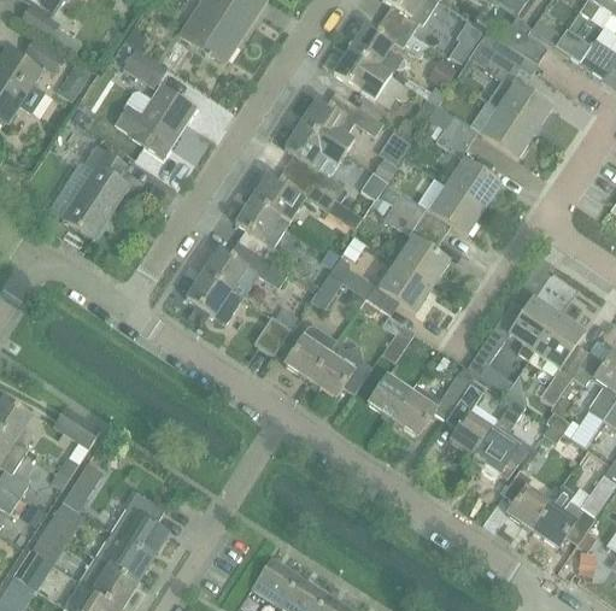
[(22,18),(66,47),(76,33),(52,17),(63,0),(34,0),(22,18)]
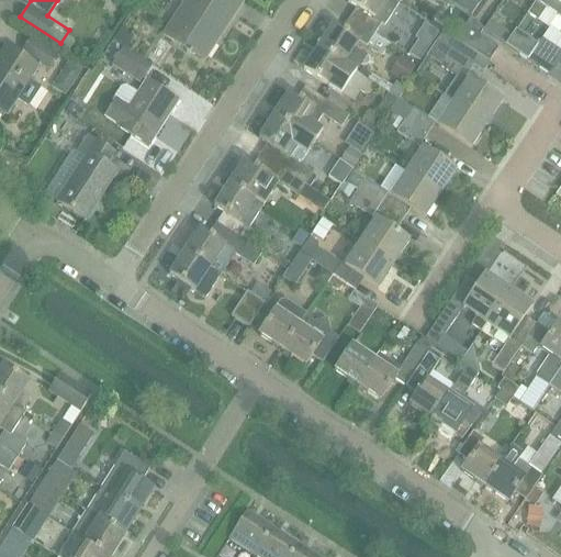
[(184,0),(164,31),(204,57),(243,0),(184,0)]
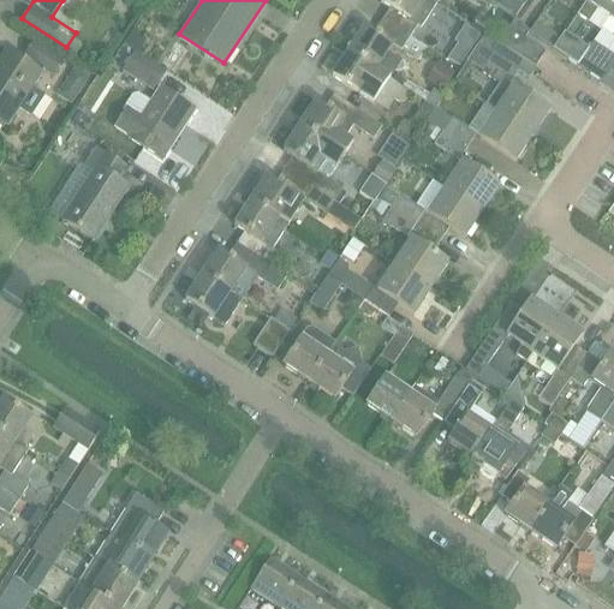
[(387,0),(392,4),(382,18),(409,35),(410,33),(418,21),(422,23),(429,11),(435,0),(387,0)]
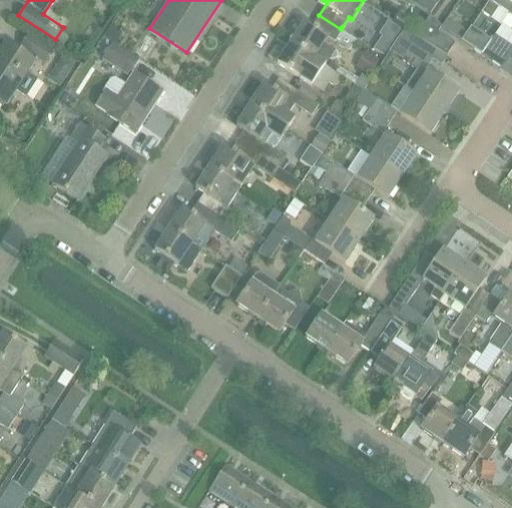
[(482,7),(482,8),(491,14),(498,4),(508,11),(511,6),(511,0),(487,0),(482,7)]
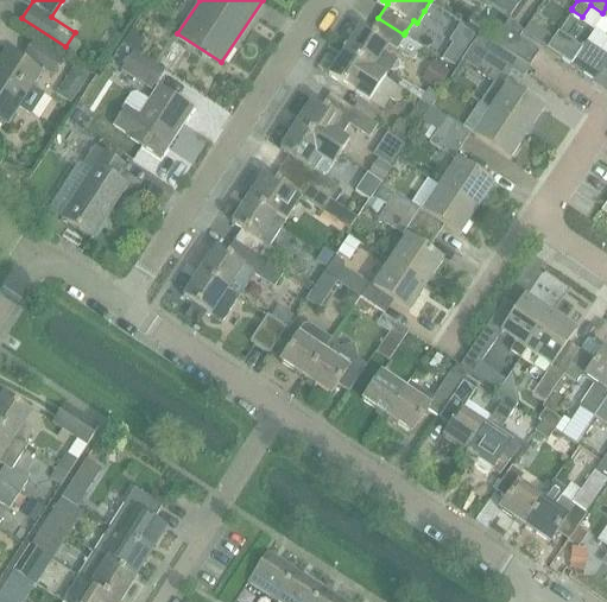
[(348,24),(355,6),(343,2),(337,20),(348,24)]
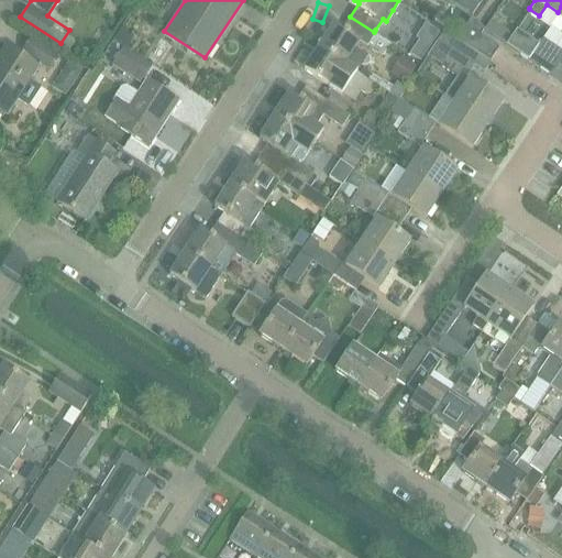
[(471,15),(458,35),(456,35),(491,58),(499,44),(481,31),(485,25),(471,15)]
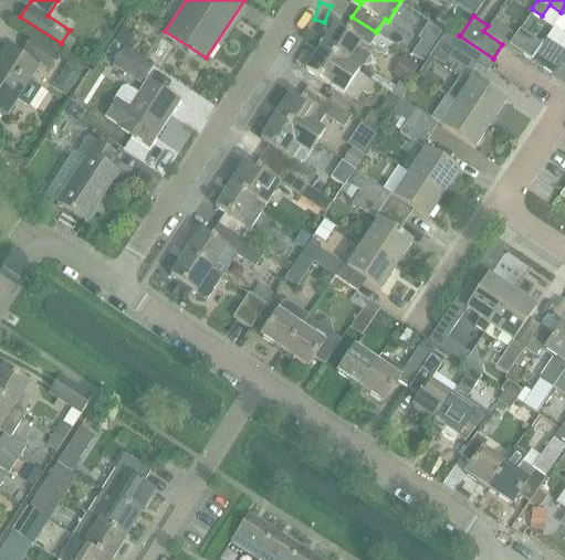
[(488,25),(502,35),(509,25),(494,16),(488,25)]
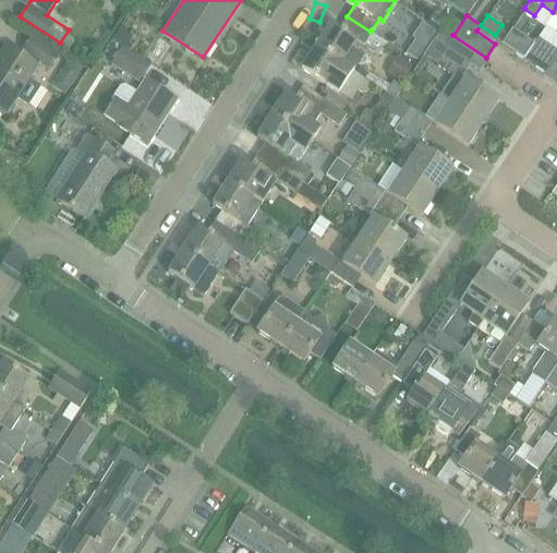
[(333,20),(317,44),(354,68),(364,52),(352,46),(358,37),(379,51),(386,41),(371,32),(347,16),(340,26),(333,20)]
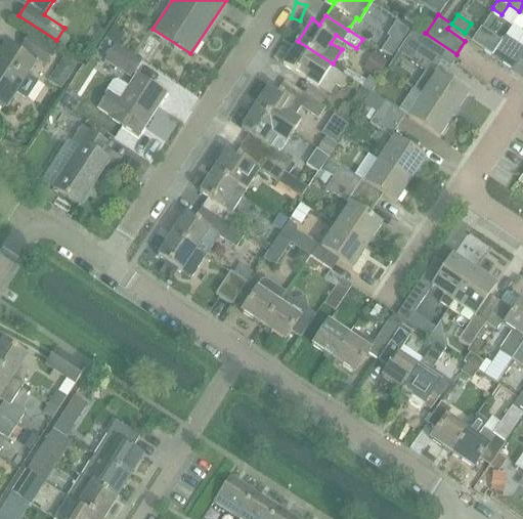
[(405,36),(413,24),(405,18),(397,31),(405,36)]
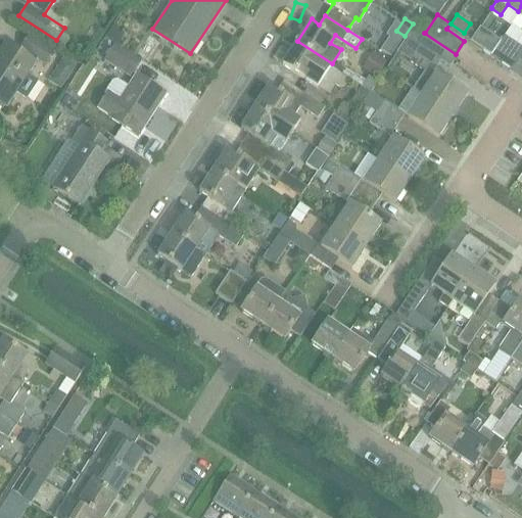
[(471,38),(491,51),(502,37),(481,24),(471,38)]
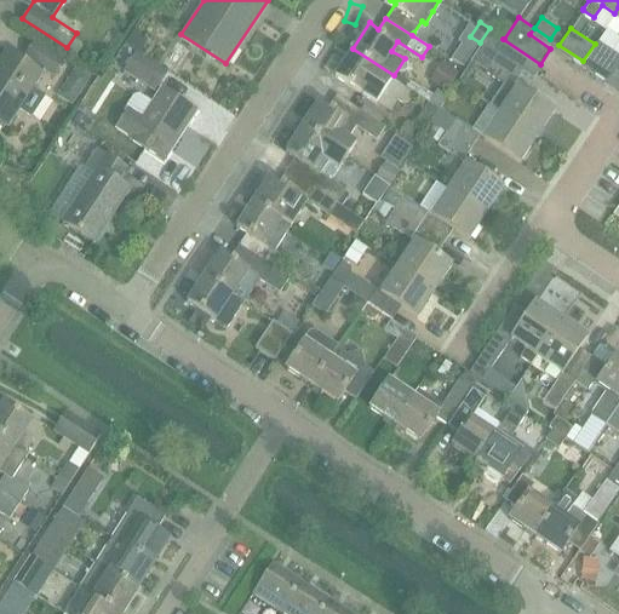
[(483,41),(498,51),(489,62),(487,68),(506,80),(491,103),(500,109),(538,135),(556,108),(514,79),(523,66),(534,73),(540,64),(503,39),(504,39),(491,30),(483,41)]
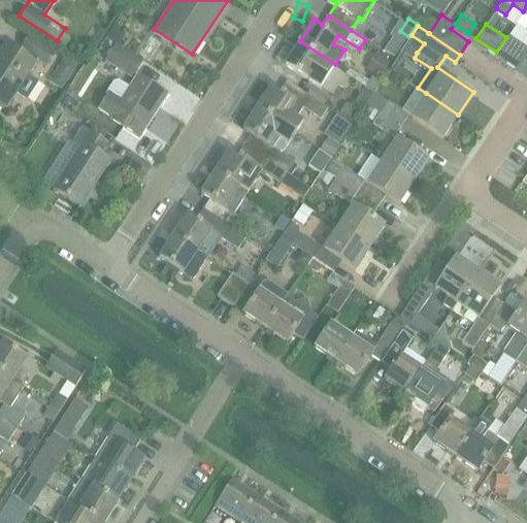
[(496,52),(517,65),(526,51),(526,41),(511,31),(506,37),(496,52)]
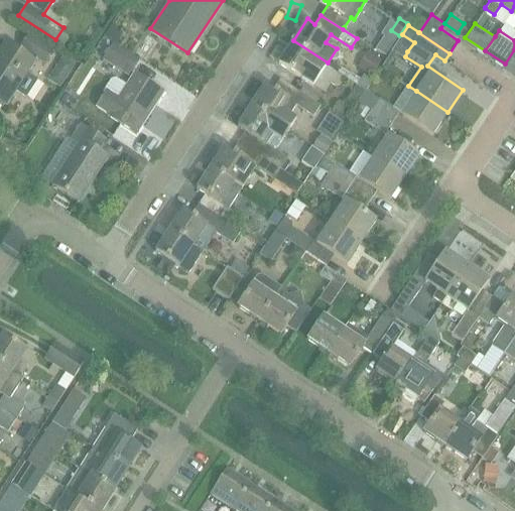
[(0,95),(8,101),(16,88),(27,95),(39,77),(28,70),(38,53),(46,59),(53,47),(30,32),(20,47),(7,38),(0,49),(0,95)]
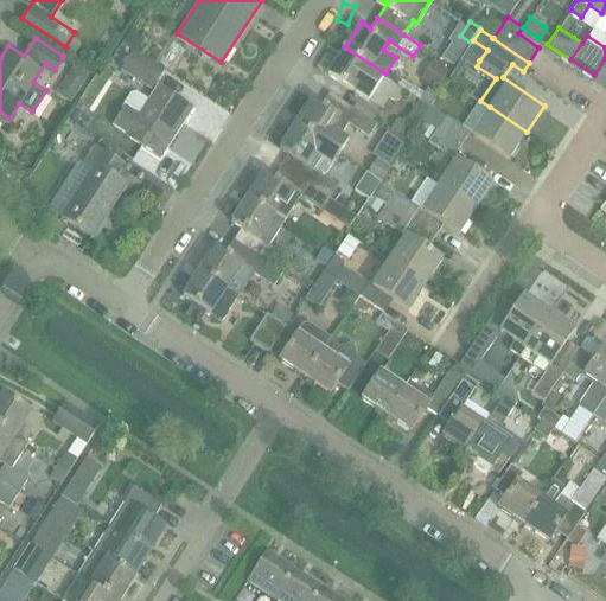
[(453,39),(442,55),(454,63),(465,48),(453,39)]
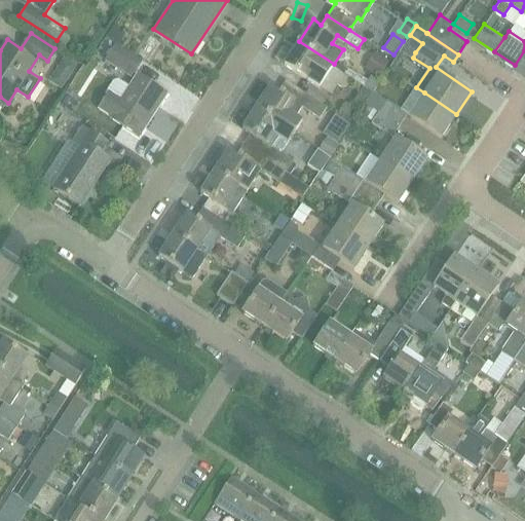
[(143,58),(116,40),(106,57),(132,74),(143,58)]
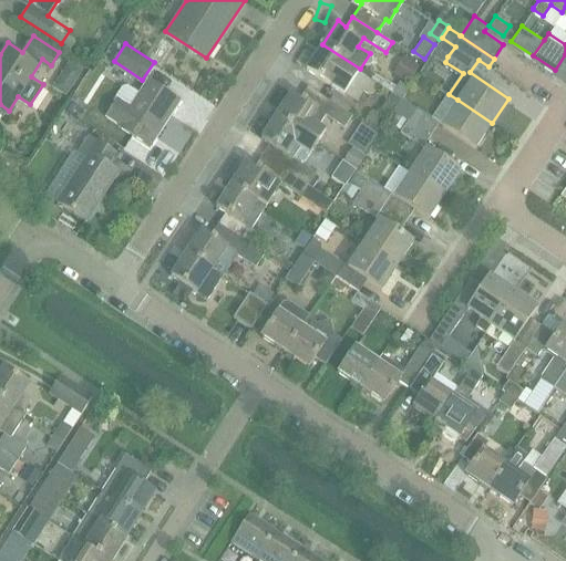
[(358,99),(371,76),(322,44),(308,65),(350,94),(358,99)]
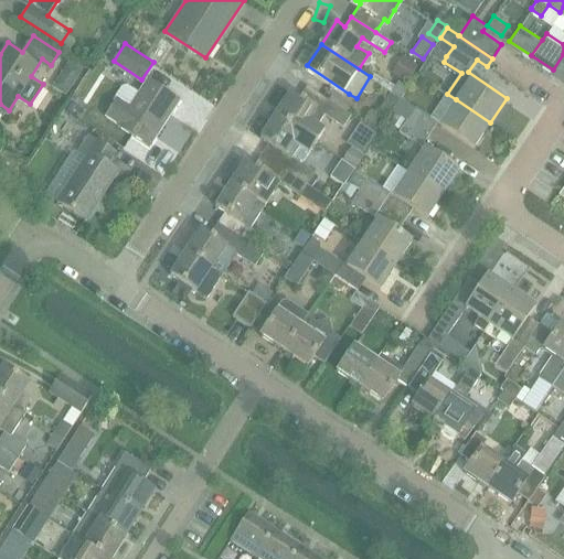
[(403,53),(392,71),(407,81),(418,63),(403,53)]
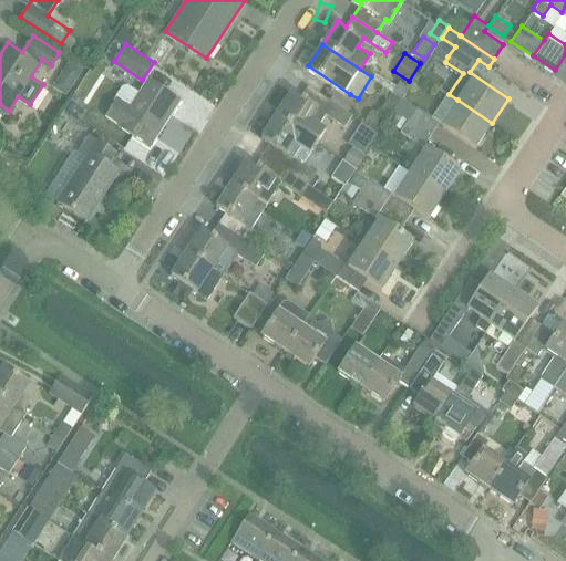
[(565,54),(555,70),(565,76),(565,54)]
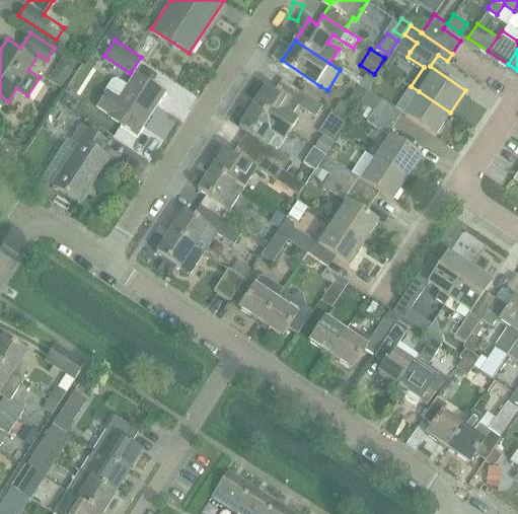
[(85,72),(90,55),(75,51),(70,67),(85,72)]
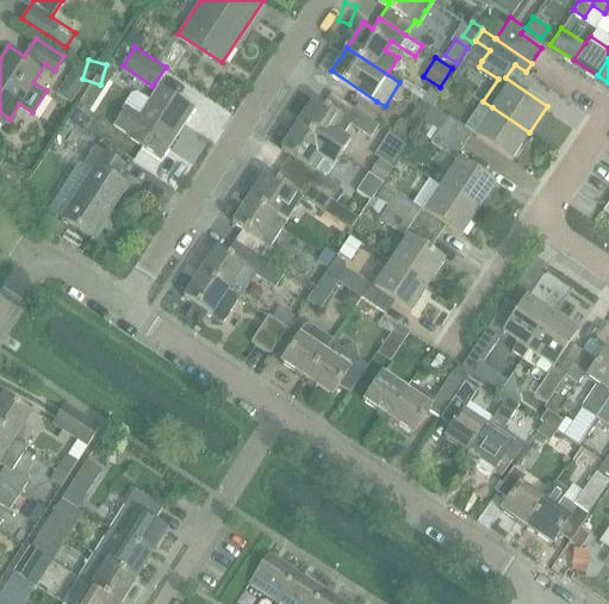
[(62,79),(47,93),(56,104),(73,89),(62,79)]
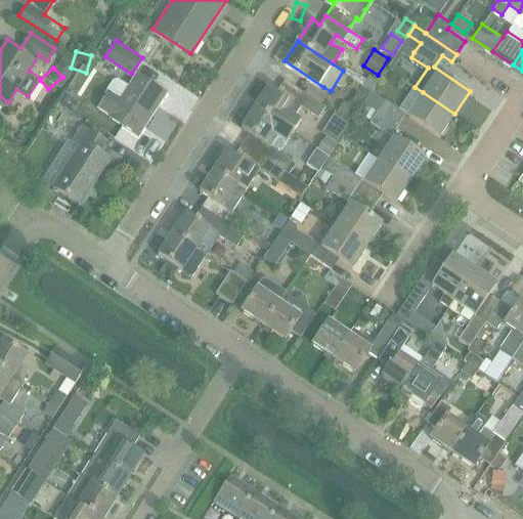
[(166,91),(137,72),(136,71),(128,83),(118,76),(112,77),(105,87),(107,89),(97,104),(109,113),(107,113),(134,131),(147,111),(151,113),(166,91)]
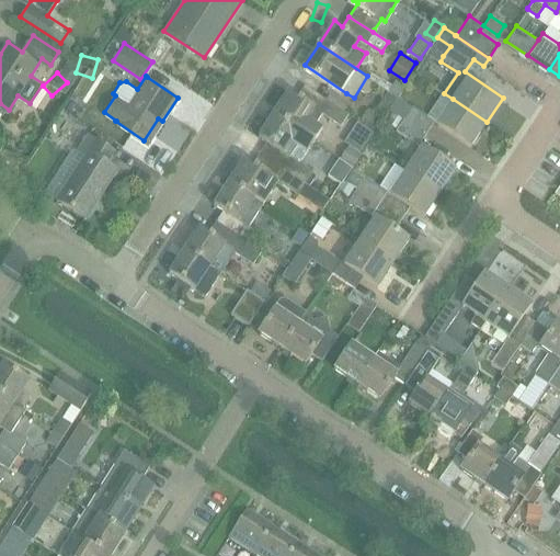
[(388,89),(397,95),(404,83),(396,78),(388,89)]
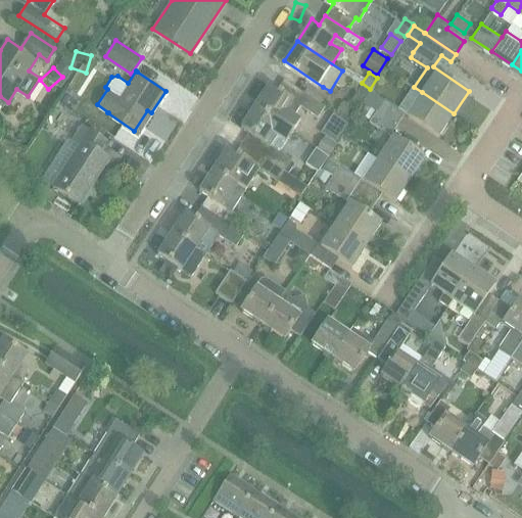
[(80,91),(92,97),(98,86),(86,80),(80,91)]
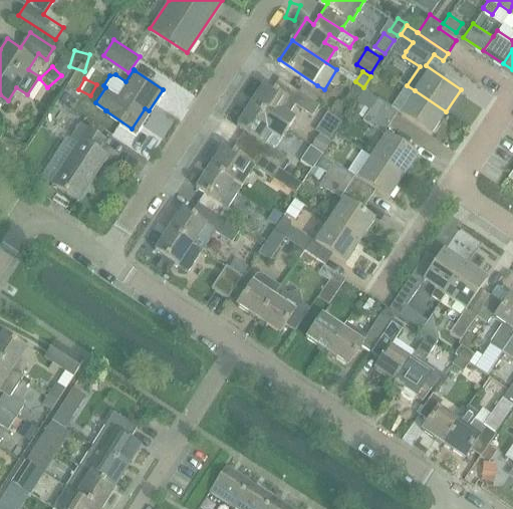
[(251,101),(288,126),(295,116),(288,112),(295,101),(312,113),(318,103),(297,89),(291,98),(287,95),(287,94),(265,80),(251,101)]
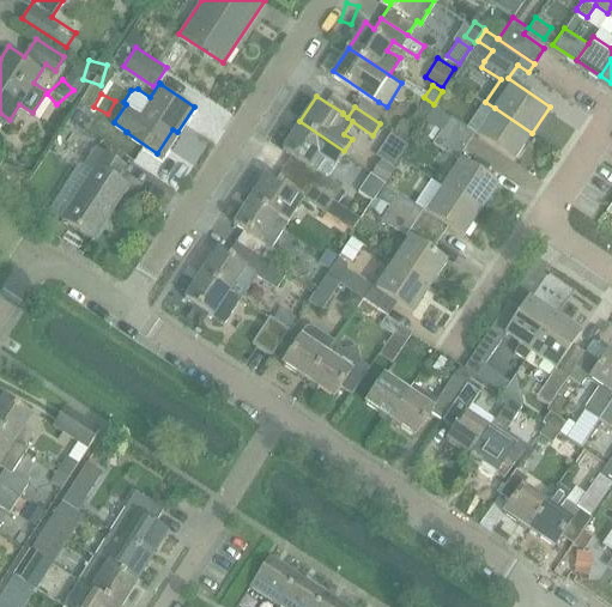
[(426,116),(434,105),(434,104),(424,97),(416,110),(426,116)]
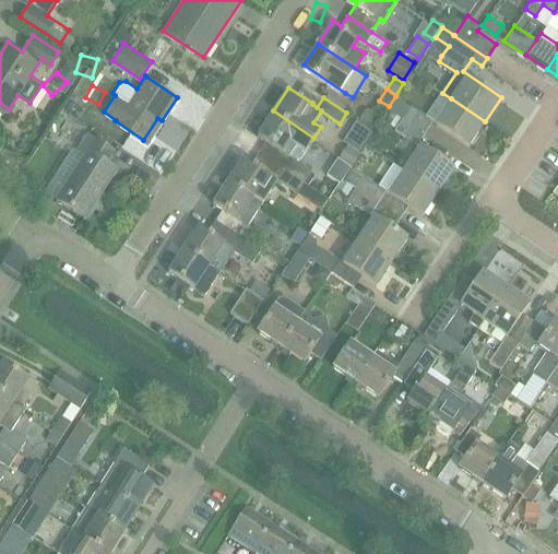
[(402,116),(424,130),(431,119),(395,96),(389,106),(392,108),(391,109),(402,116)]
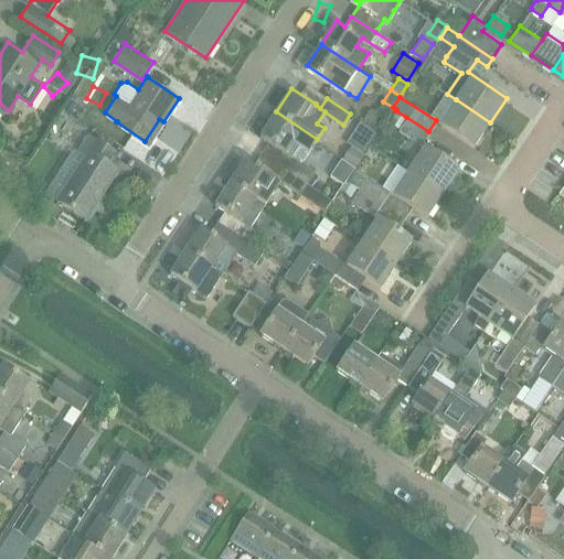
[(440,120),(457,131),(476,143),(490,122),(456,99),(440,120)]
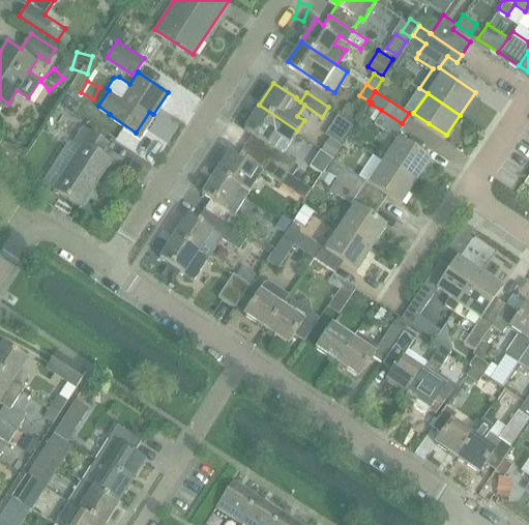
[(347,103),(341,112),(353,120),(359,111),(347,103)]
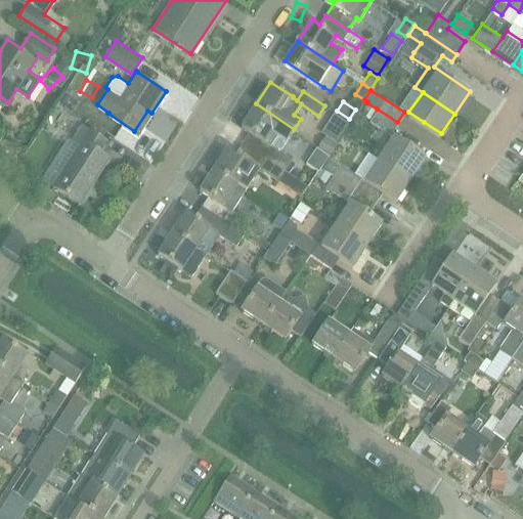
[(366,102),(361,112),(371,118),(377,109),(366,102)]
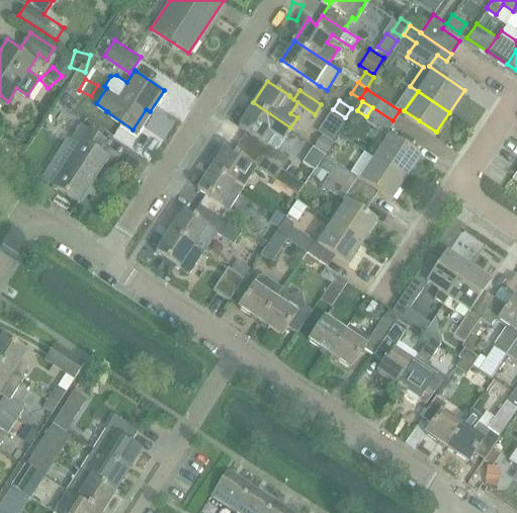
[(247,129),(240,140),(281,167),(288,172),(296,161),(276,148),(283,138),(290,127),(253,102),(239,123),(247,129)]
